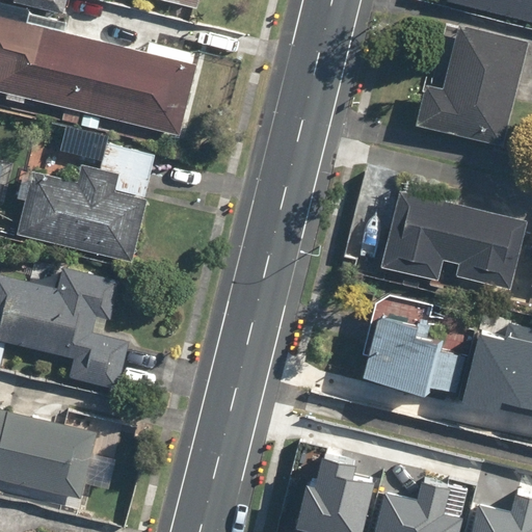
[(65,16),(0,0),(0,92),(178,134),(194,63),(187,62),(189,53),(148,44),(145,52),(61,33),(65,16)]
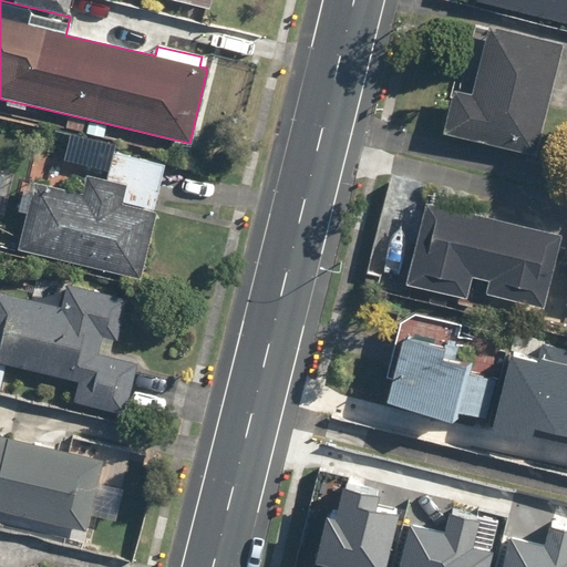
[(0,0),(70,17),(73,0),(0,0)]
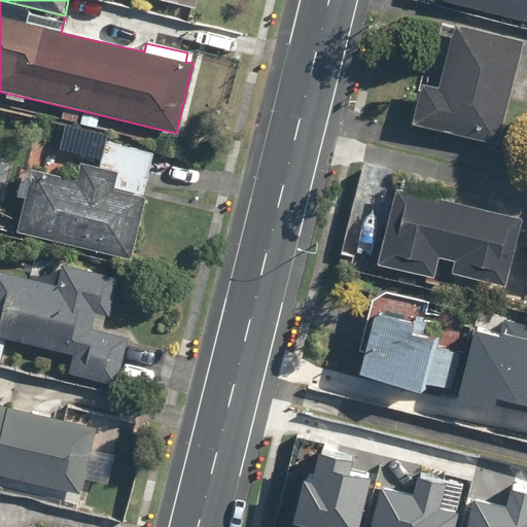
[(152,0),(195,9),(197,0),(152,0)]
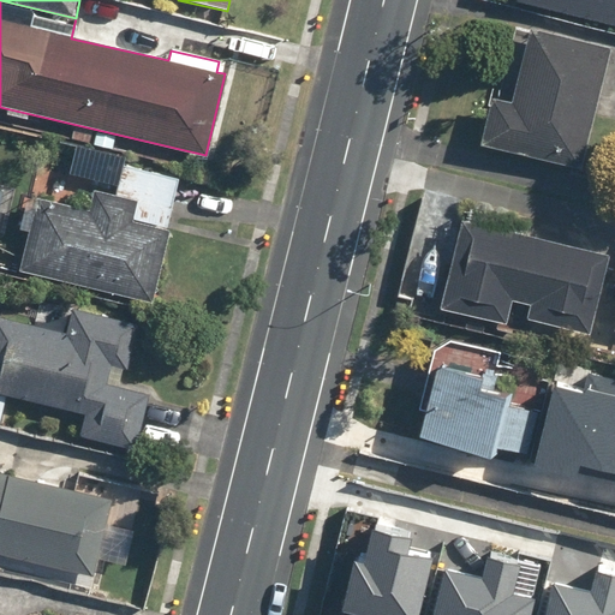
[(614,0),(514,0),(514,4),(614,27),(614,0)]
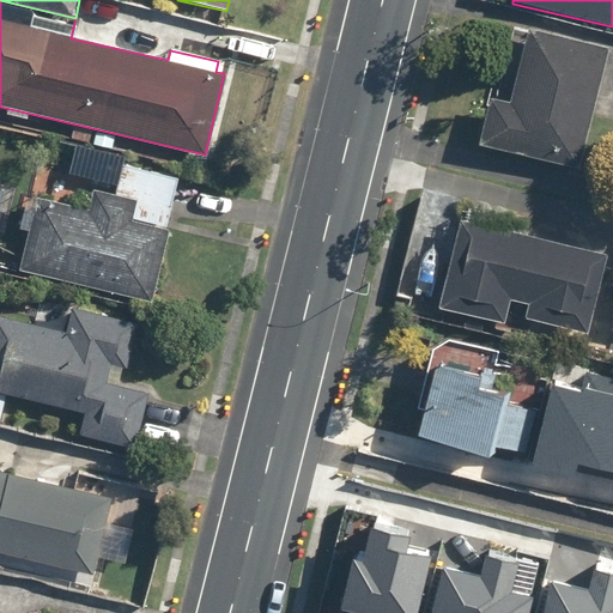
[(498,103),(486,99),(475,141),(578,167),(607,50),(516,29),(498,103)]
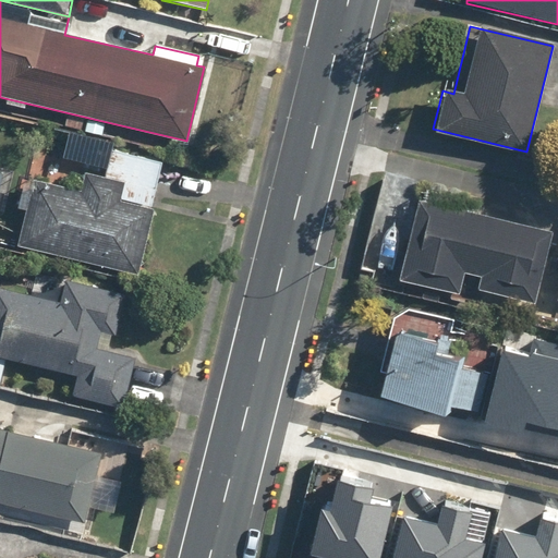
[(83,173),(79,193),(34,183),(20,247),(135,273),(160,159),(109,148),(102,178),(83,173)]
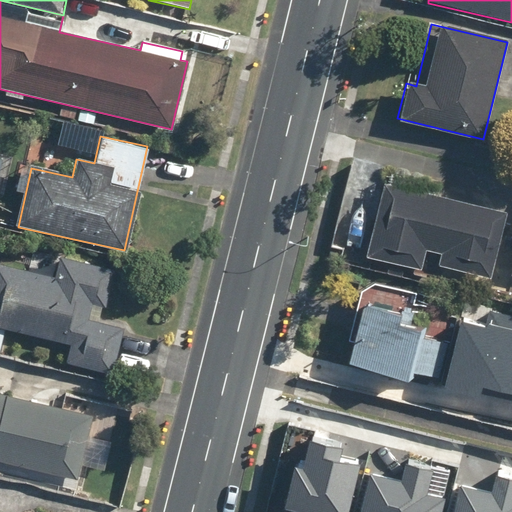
[(365,255),(421,268),(426,247),(438,250),(435,263),(491,276),(506,214),(382,184),(365,255)]
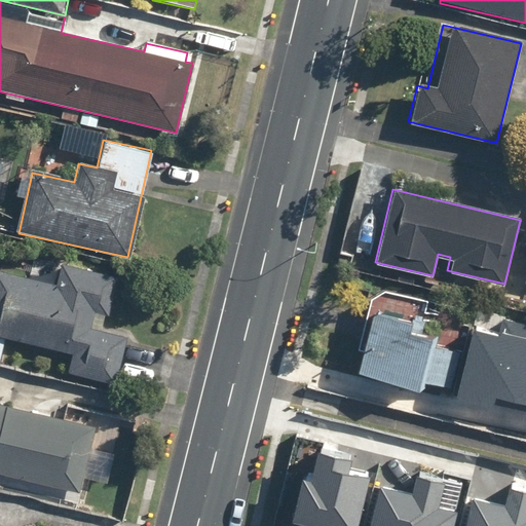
[(0,365),(6,337),(70,351),(66,371),(117,383),(127,336),(102,330),(114,275),(35,258),(30,278),(0,271),(0,365)]
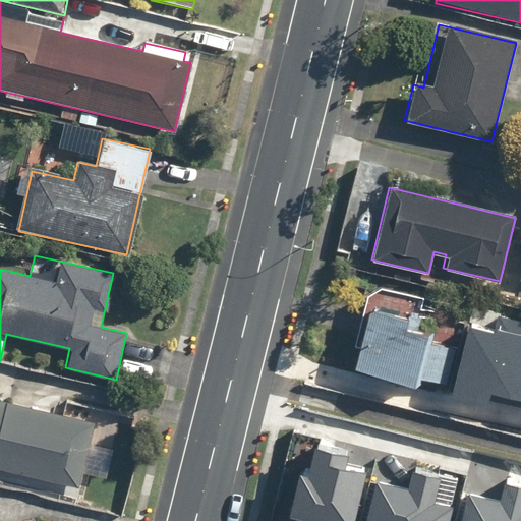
[(369,283),(350,367),(444,390),(454,346),(430,341),(432,333),(419,330),(426,297),(369,283)]
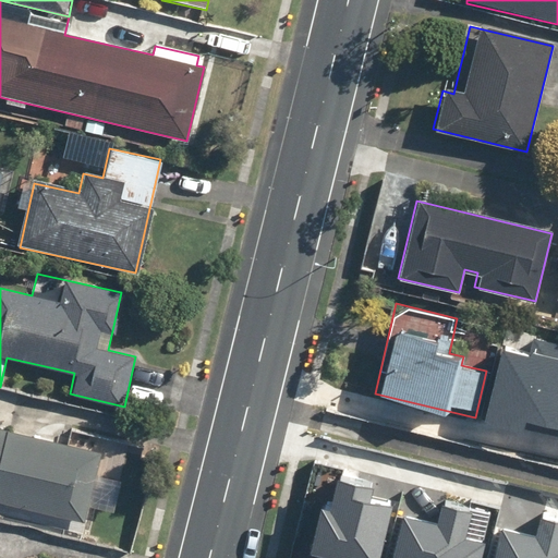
[(507,339),(488,412),(525,422),(530,409),(547,413),(557,371),(557,335),(536,330),(532,346),(507,339)]
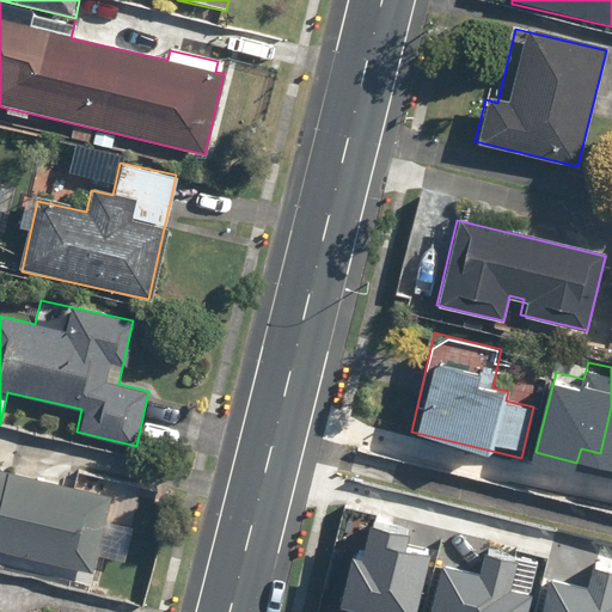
[(611,407),(600,453),(611,456),(611,407)]
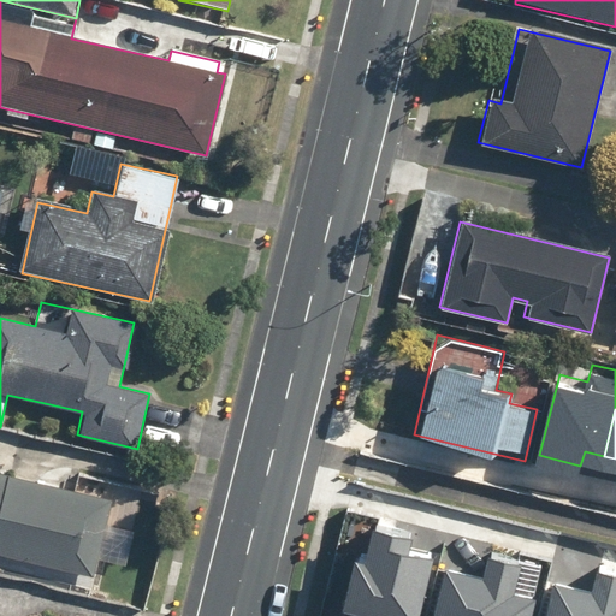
[(137,538),(99,528),(107,497),(0,469),(0,554),(88,575),(93,556),(130,566),(137,538)]
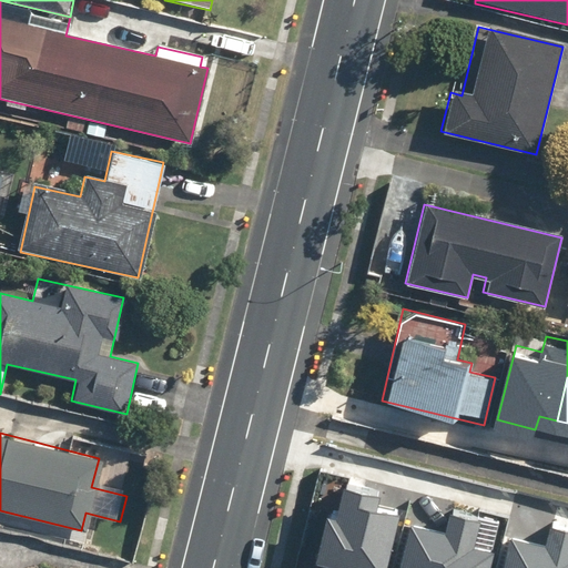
[(322,565),(335,567),(399,567),(414,511),(340,494),(322,565)]
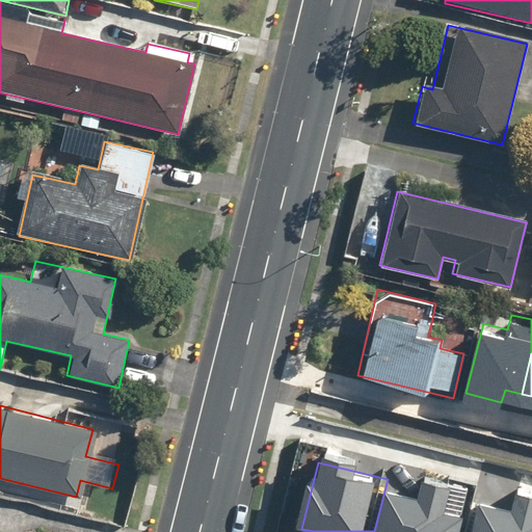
[(392,531),(471,531),(478,503),(459,499),(464,480),(429,472),(423,497),(402,491),(392,531)]
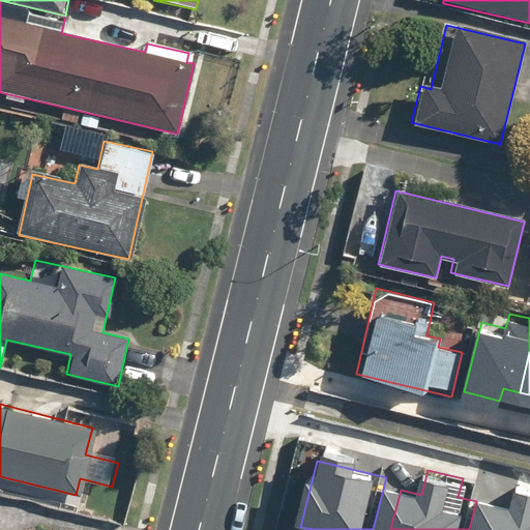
[(479,529),(529,529),(529,490),(521,489),(517,506),(488,499),(479,529)]
